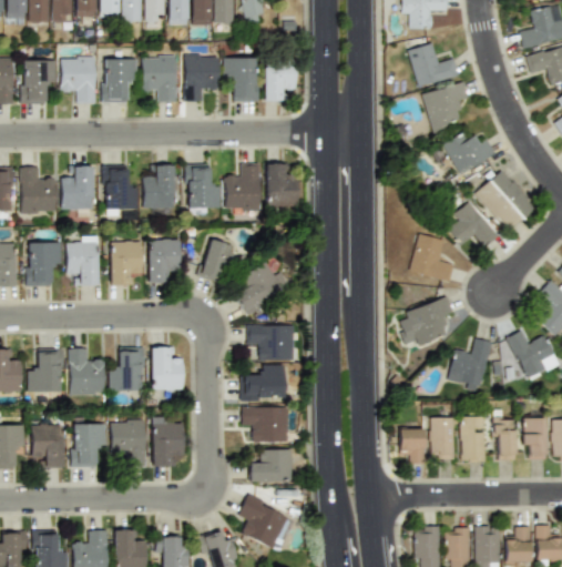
[(7,0),(7,22),(28,22),(27,0),(7,0)]
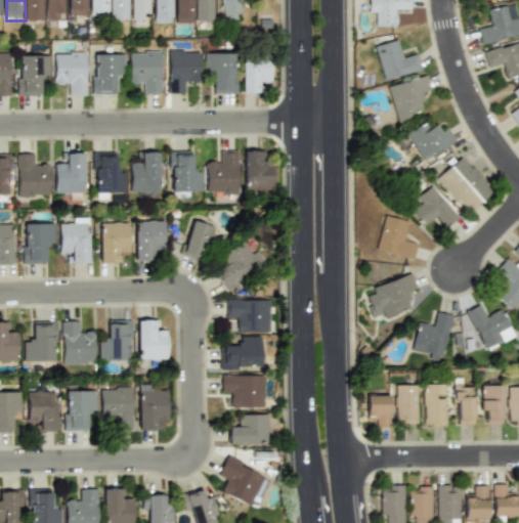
[(46,0),(29,0),(29,20),(46,20),(46,0)]
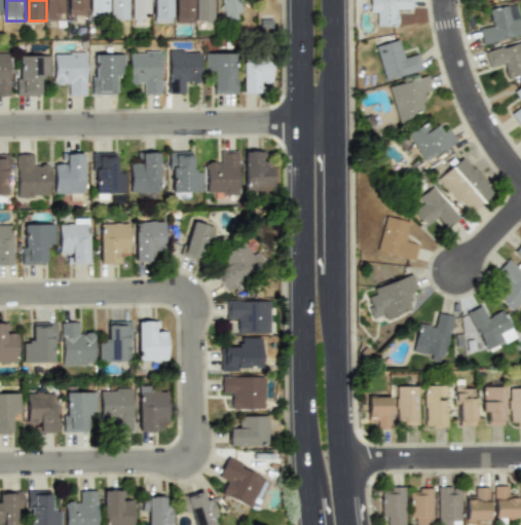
[(67,20),(67,0),(50,0),(50,20),(67,20)]
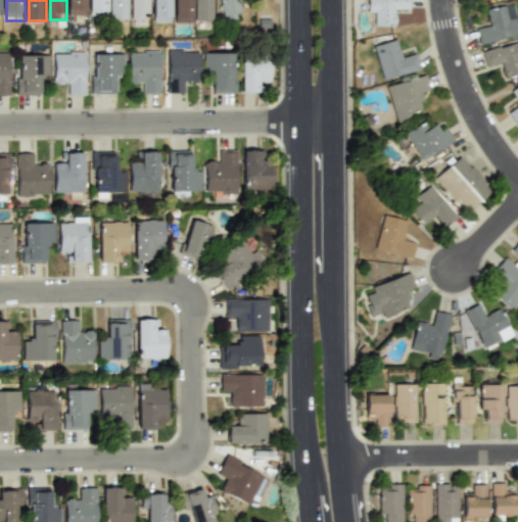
[(89,0),(71,0),(71,14),(89,14),(89,0)]
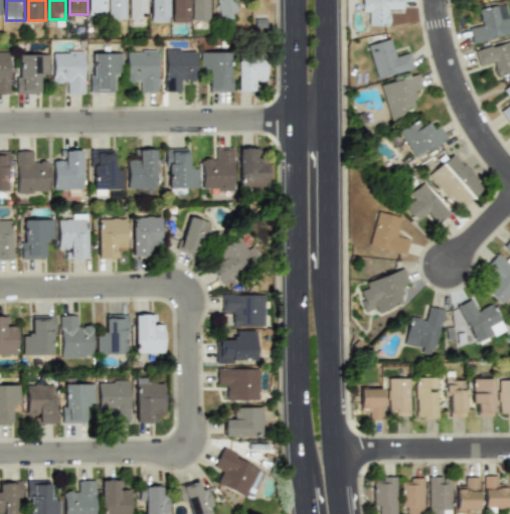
[(109,0),(91,0),(91,14),(109,14),(109,0)]
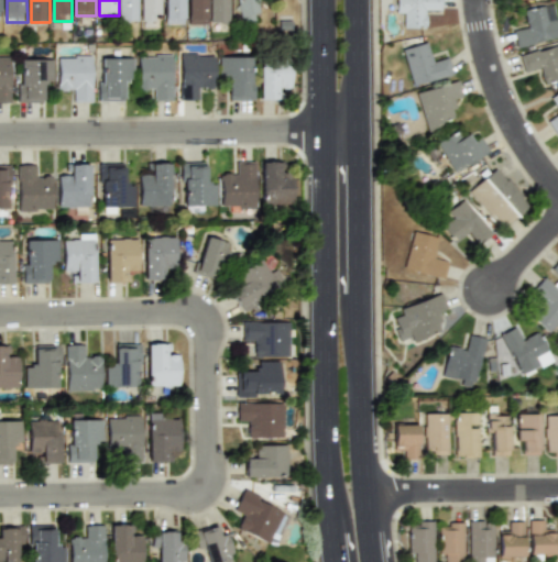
[(142,0),(123,0),(123,22),(142,22),(142,0)]
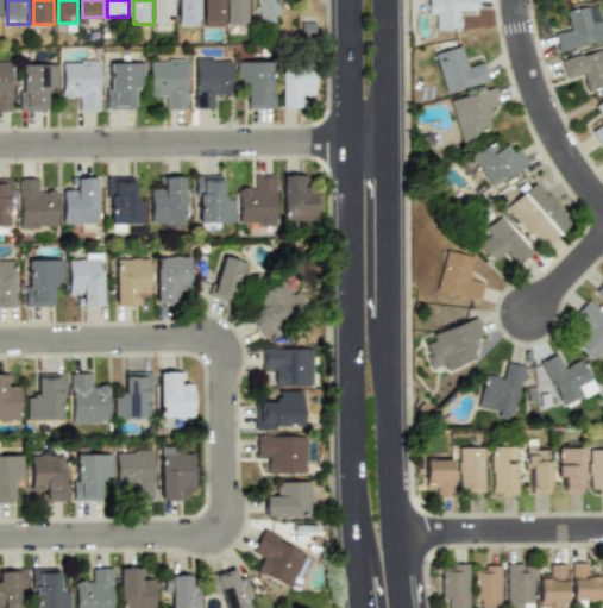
[(176,0),(157,0),(157,26),(176,26),(176,0)]
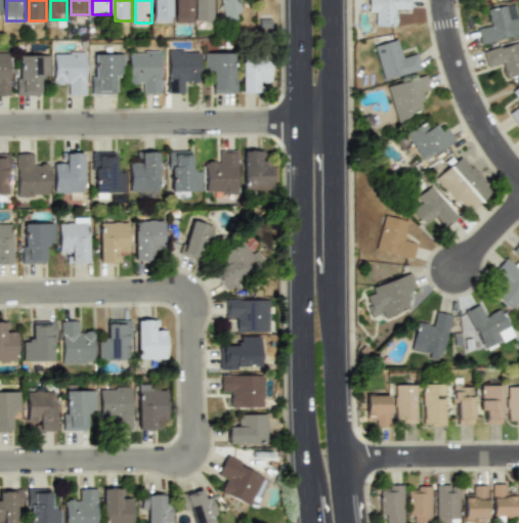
[(157,0),(157,23),(175,23),(175,0),(157,0)]
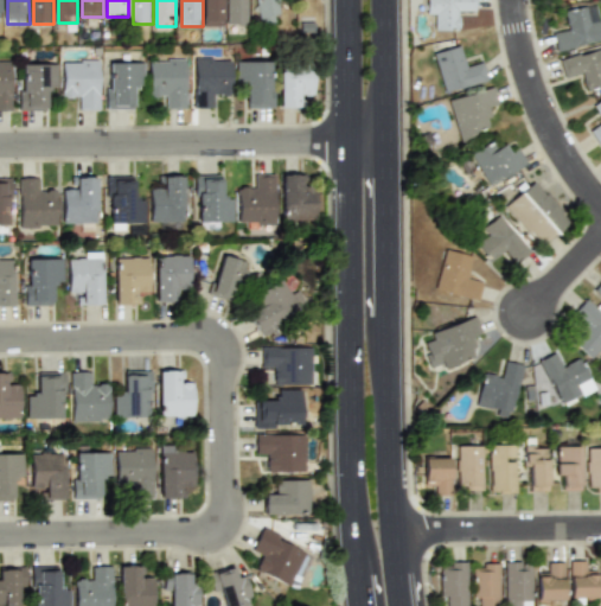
[(206,0),(206,27),(227,27),(227,0),(206,0)]
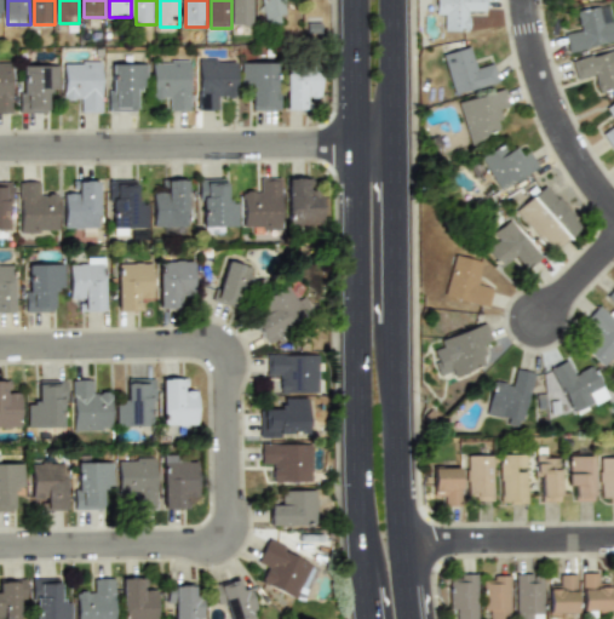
[(236,0),(236,26),(257,26),(257,0),(236,0)]
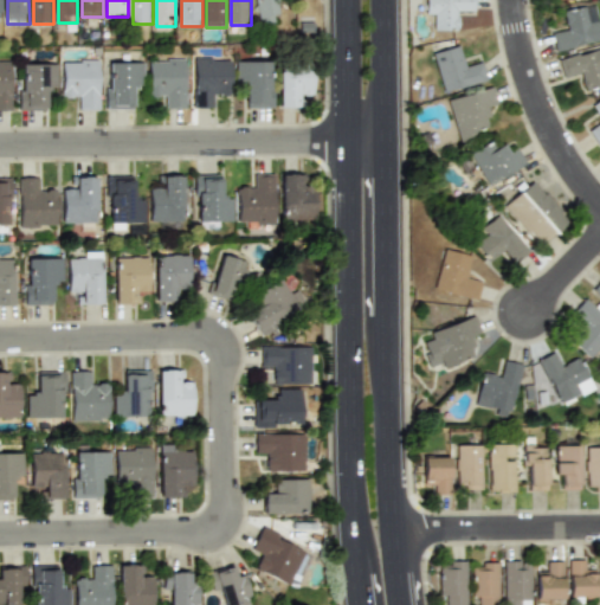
[(279,0),(258,0),(262,20),(283,17),(279,0)]
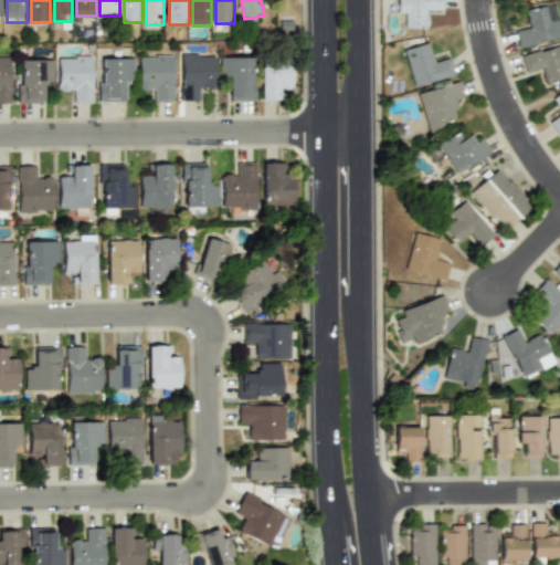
[(435,28),(435,16),(446,16),(446,0),(401,0),(401,17),(412,17),(412,28),(435,28)]
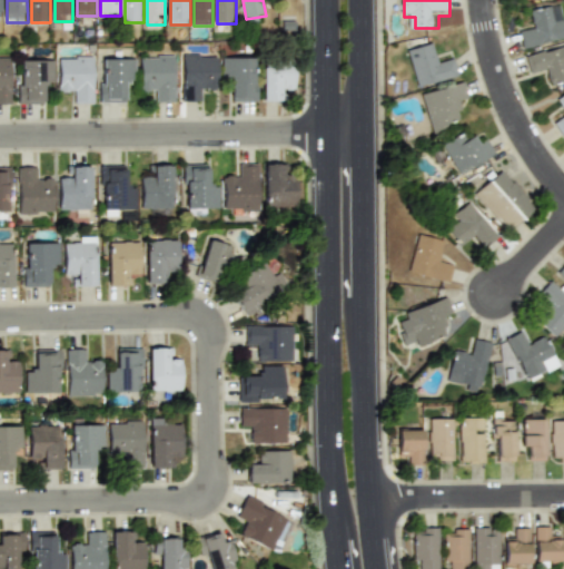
[(522,27),(525,47),(563,41),(563,6),(530,11),(532,26),(522,27)]
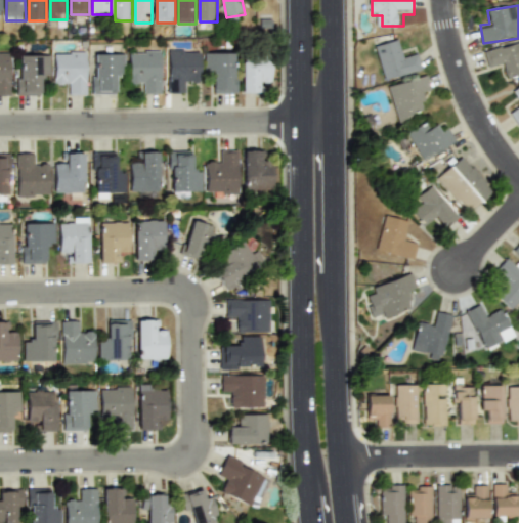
[(377,46),(388,82),(425,70),(420,54),(409,57),(404,38),(377,46)]
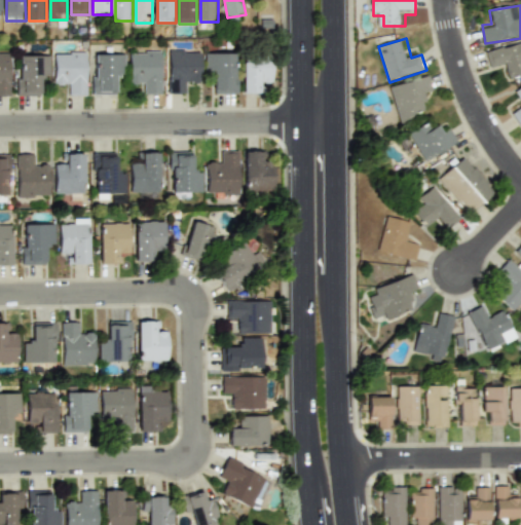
[(520,43),(489,51),(494,73),(507,70),(509,79),(520,76),(520,43)]
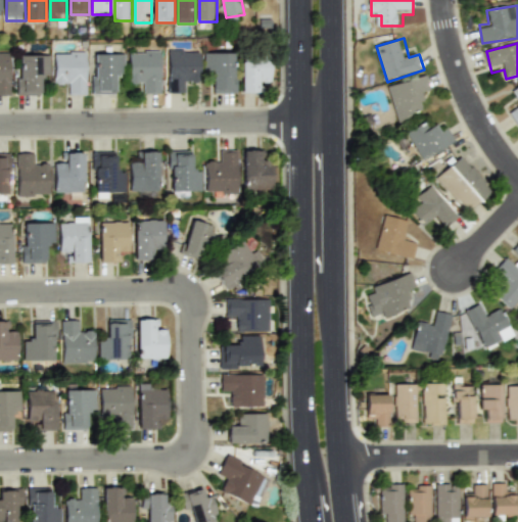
[(202,83),(202,50),(171,50),(171,95),(191,95),(191,83),(202,83)]
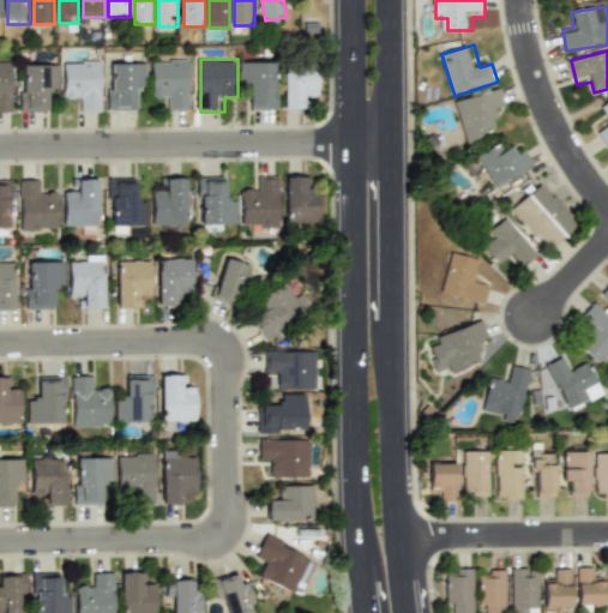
[(192,110),(192,60),(154,60),(155,97),(168,97),(168,110),(192,110)]
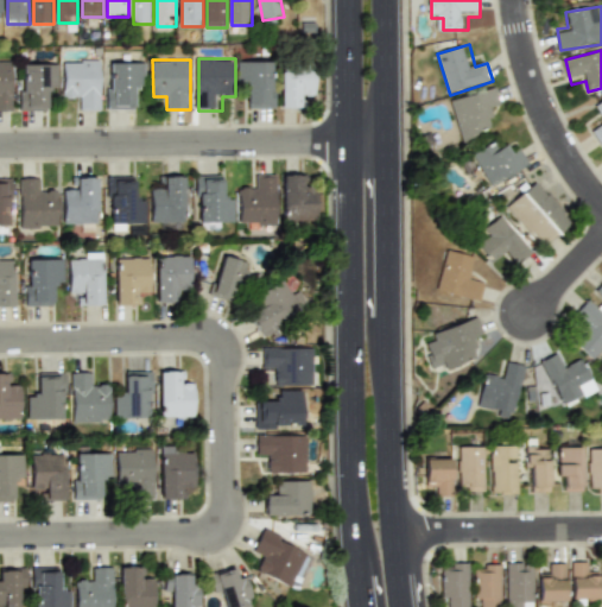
[(0,112),(16,112),(16,61),(0,61),(0,112)]
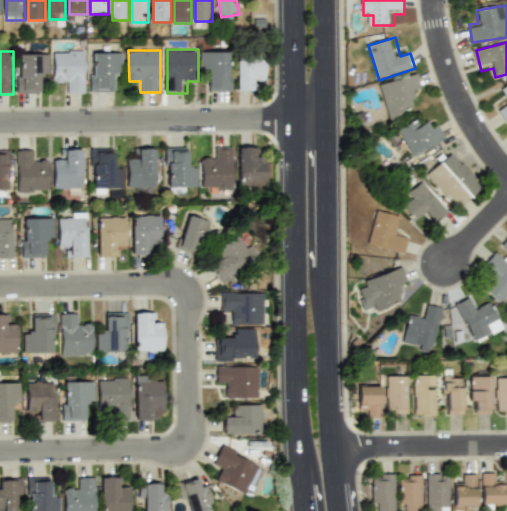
[(87,51),(55,51),(55,83),(66,83),(66,93),(87,93),(87,51)]
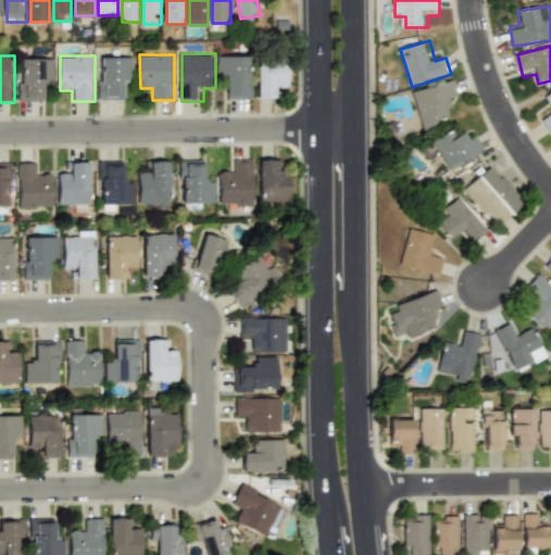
[(253,55),(221,55),(221,78),(233,78),(233,99),(253,99),(253,55)]
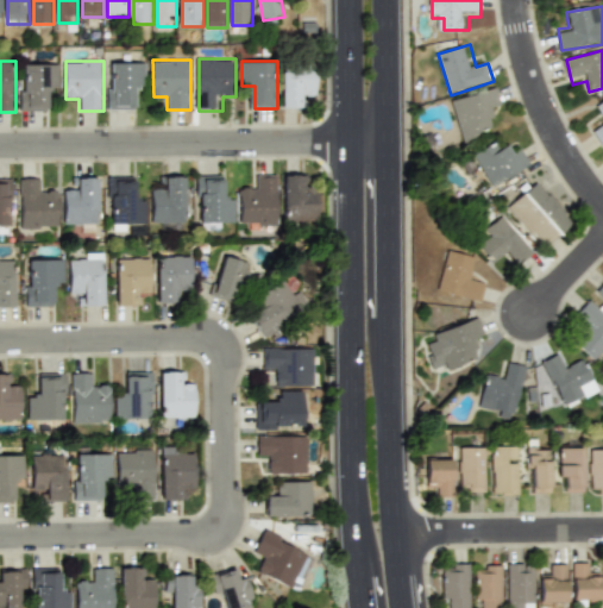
[(111,110),(136,110),(136,86),(148,86),(148,62),(111,62),(111,110)]
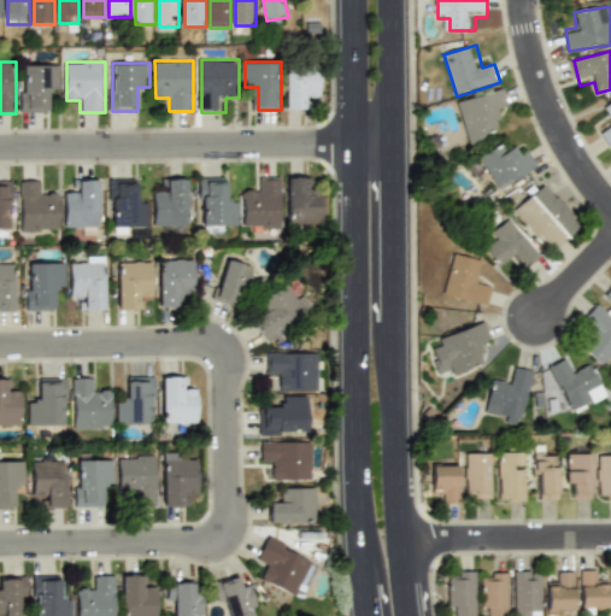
[(50,113),(50,100),(62,100),(62,65),(24,65),(24,113),(50,113)]
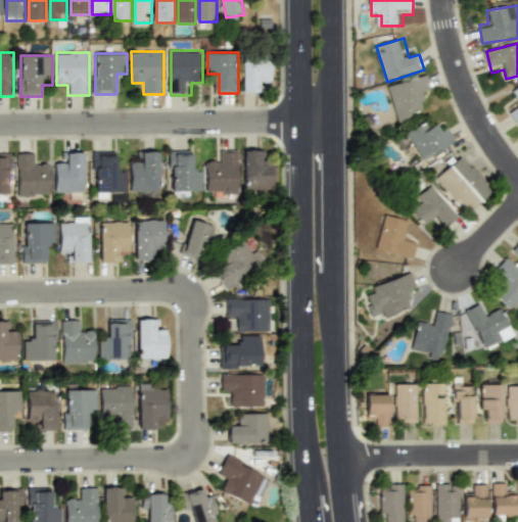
[(244,93),(264,93),(264,83),(273,83),(273,62),(244,62),(244,93)]
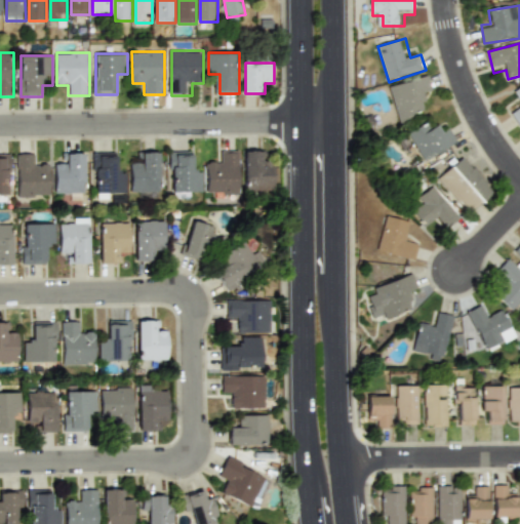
[(392,86),(402,122),(431,115),(426,97),(436,95),(431,76),(392,86)]
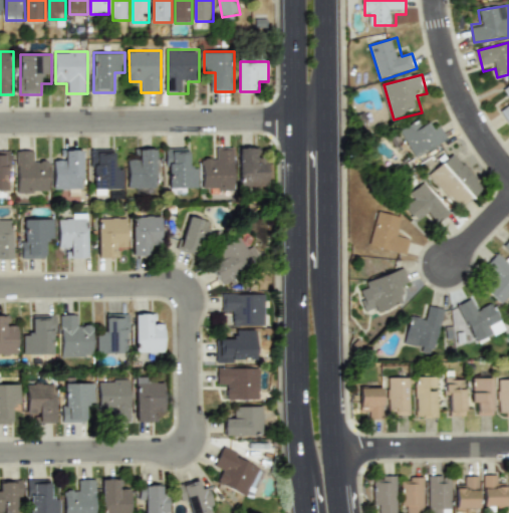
[(500,107),(508,118),(508,88),(504,92),(508,97),(508,101),(500,107)]
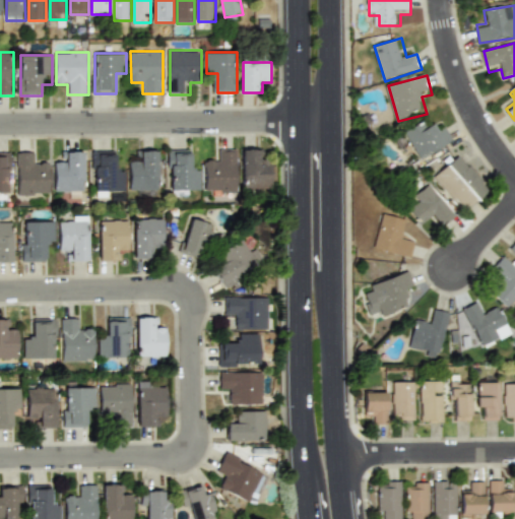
[(406,132),(422,160),(455,143),(445,124),(428,132),(424,123),(406,132)]
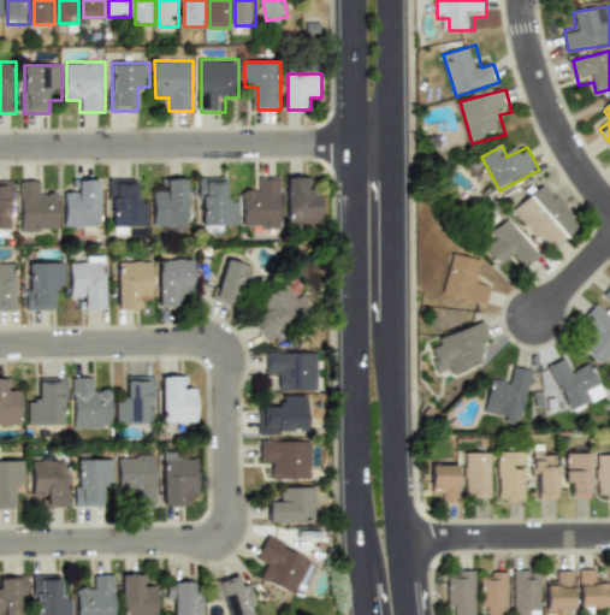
[(191,178),(169,178),(169,191),(157,191),(157,226),(191,226),(191,178)]
